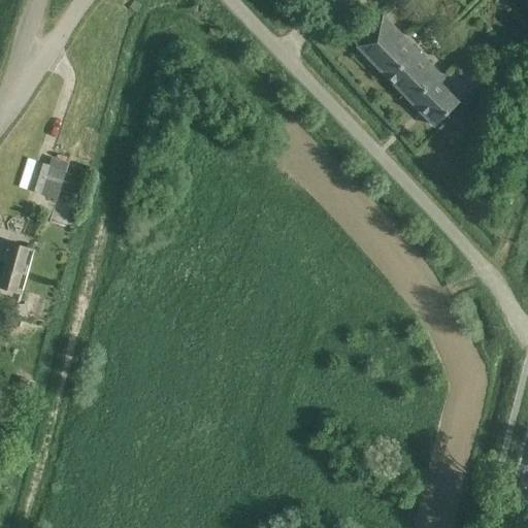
[(413,0),(403,0),(399,4),(408,13),(418,5),(413,0)]
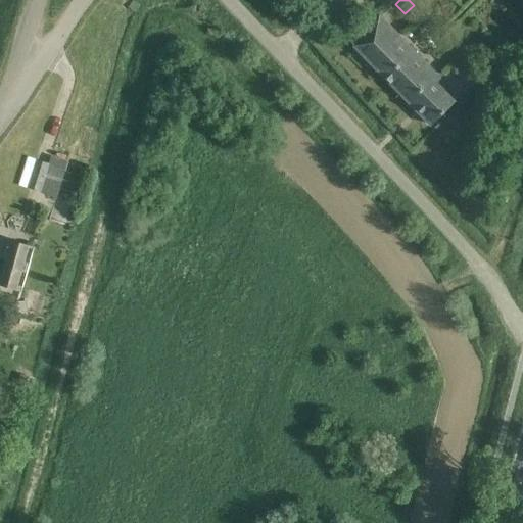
[(440,79),(379,16),(366,29),(351,43),(430,125),(445,110),(455,102),(435,83),(440,79)]
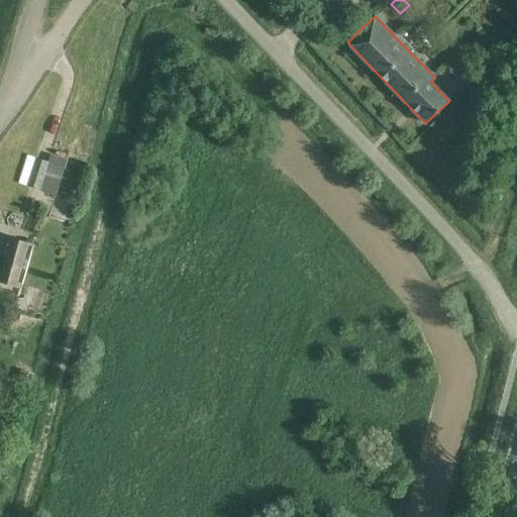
[(35,158),(26,186),(56,195),(67,161),(49,156),(47,162),(35,158)]
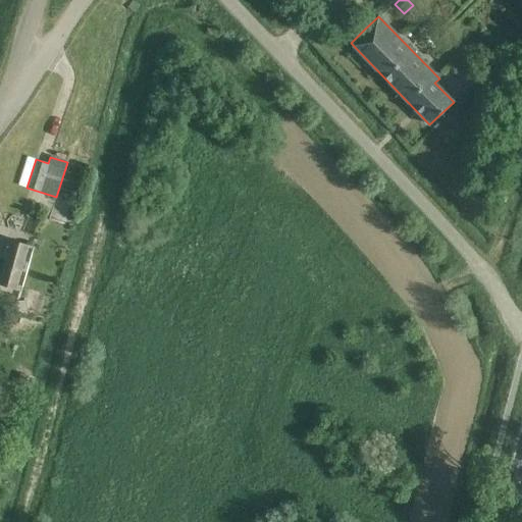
[(25,245),(6,240),(0,259),(0,282),(13,288),(19,290),(32,247),(25,245)]
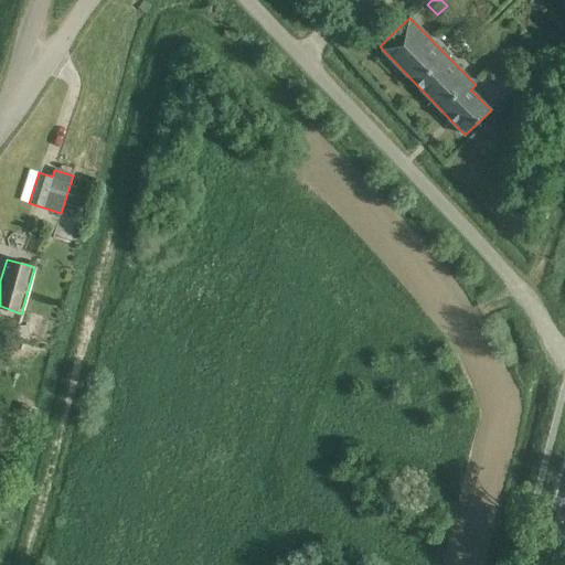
[(29,323),(17,324),(18,339),(30,338),(29,323)]
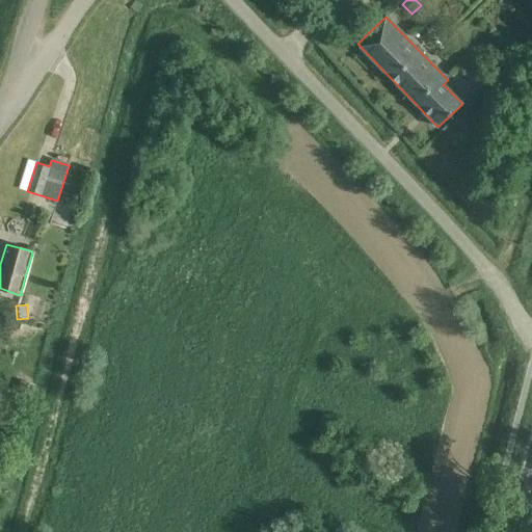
[(21,379),(17,391),(30,396),(34,384),(21,379)]
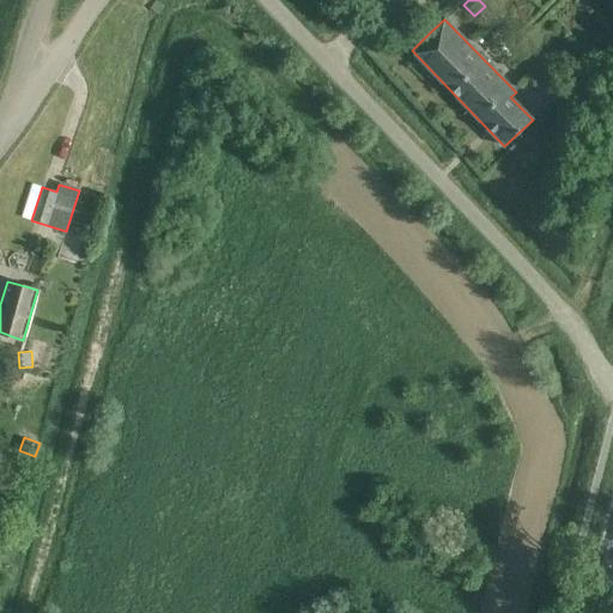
All buildings are outlined.
